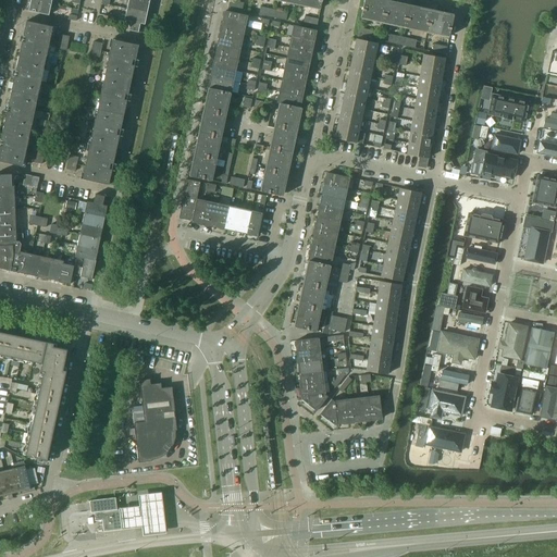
[(31,0),(28,11),(48,15),(51,4),(31,0)]
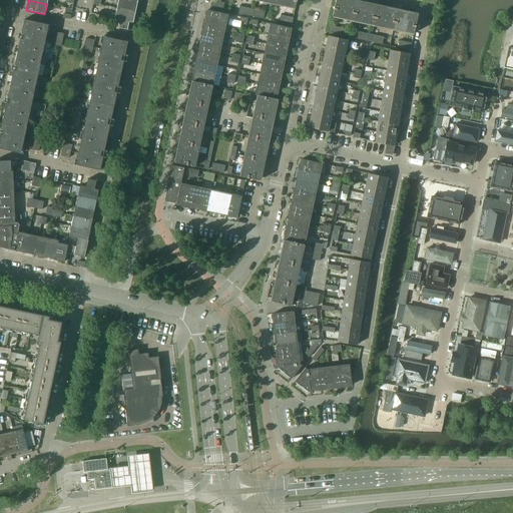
[(137,2),(126,0),(118,0),(116,8),(135,12),(137,2)]
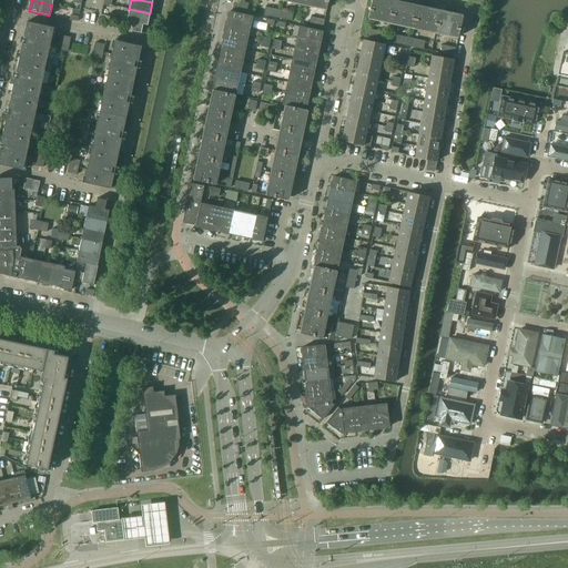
[(247,3),(234,0),(232,9),(246,11),(247,3)]
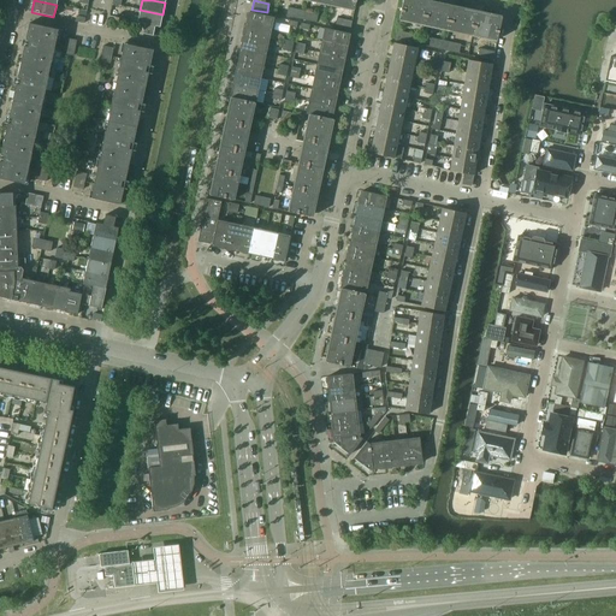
[(356,0),(330,0),(330,5),(354,10),(356,0)]
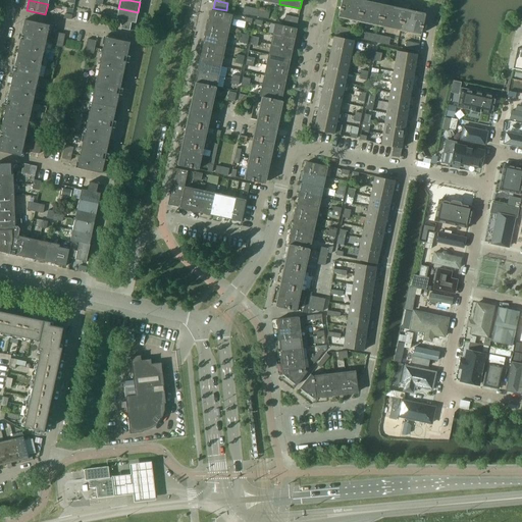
[(363,1),(357,0),(341,0),(337,17),(359,21),(363,1)]
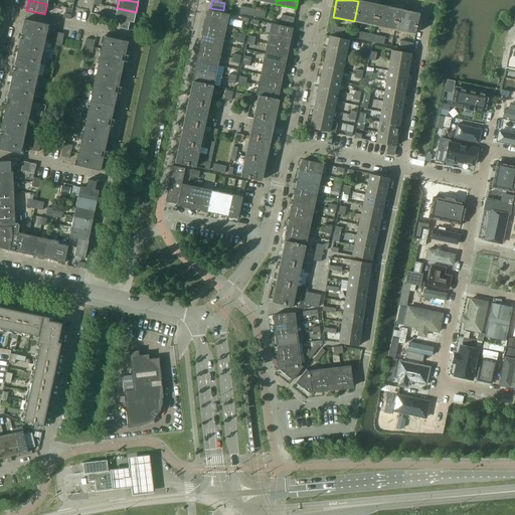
[(378,6),(358,1),(354,21),(374,25),(378,6)]
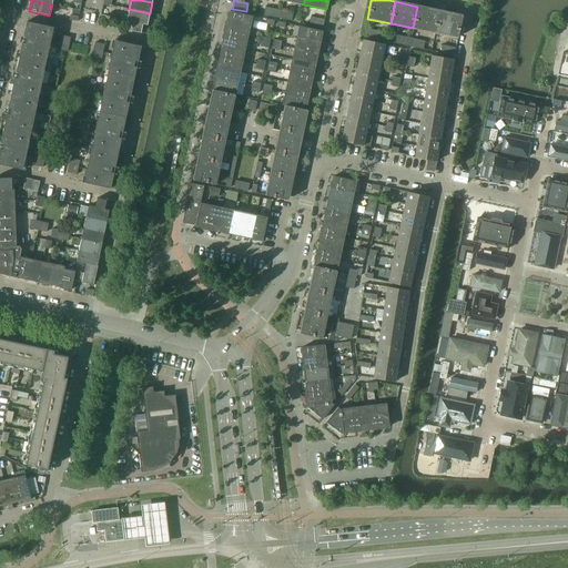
[(265,7),(263,16),(277,18),(280,10),(265,7)]
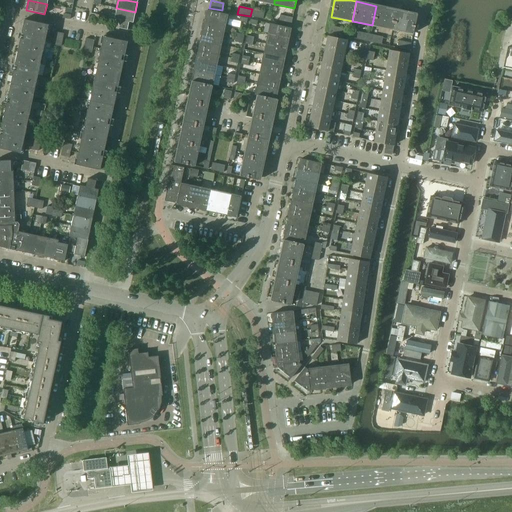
[(396,10),(376,6),(372,25),(392,30),(396,10)]
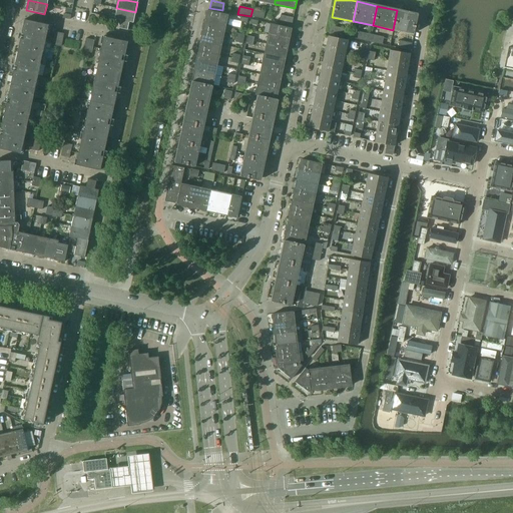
[(135,12),(116,8),(114,19),(120,20),(118,28),(127,30),(129,22),(133,23),(135,12)]
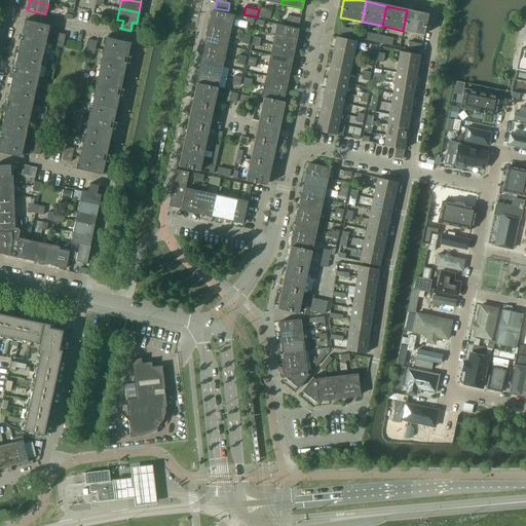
[(271,12),(259,9),(257,16),(269,20),(271,12)]
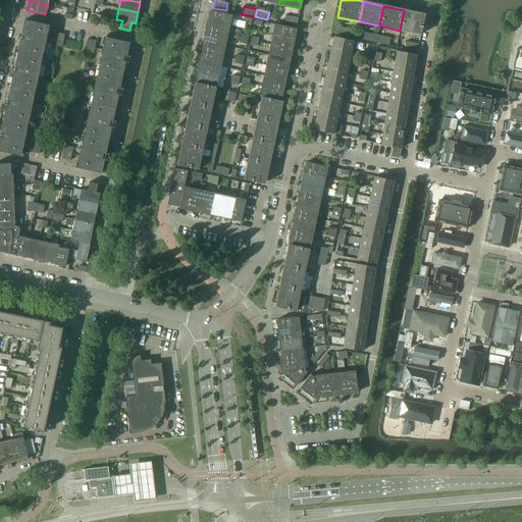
[(231,14),(211,10),(209,21),(228,25),(231,14)]
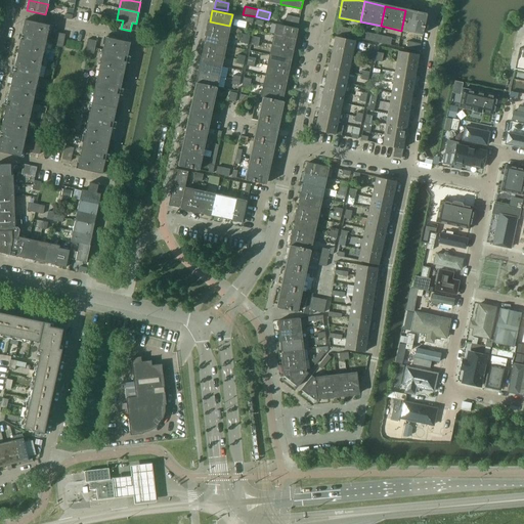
[(427,14),(405,10),(401,31),(423,35),(427,14)]
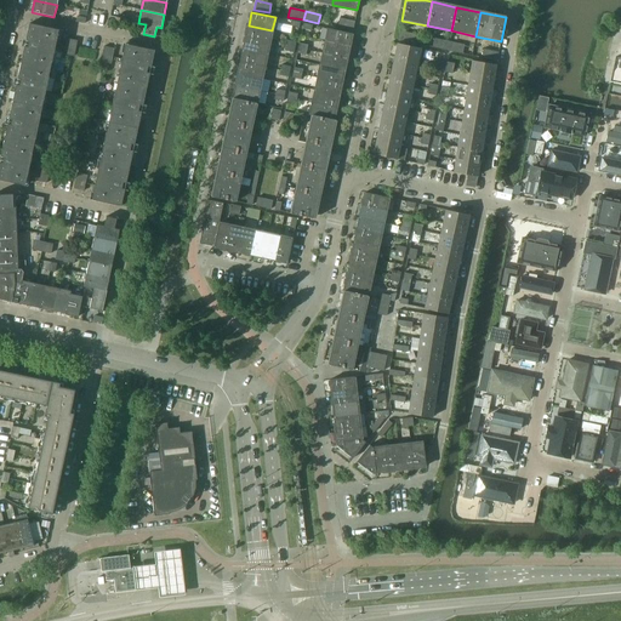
[(340,18),(337,27),(353,30),(354,22),(340,18)]
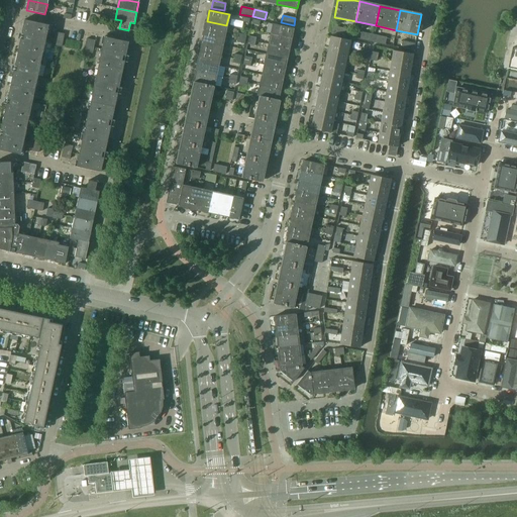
[(24,20),(21,33),(17,53),(41,58),(48,25),(24,20)]
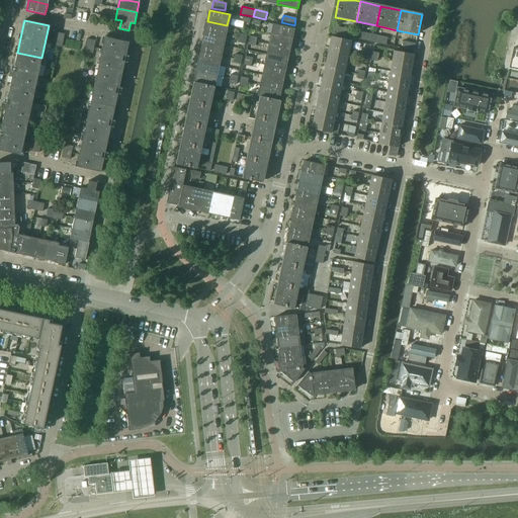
[(227,25),(207,21),(205,31),(225,35),(227,25)]
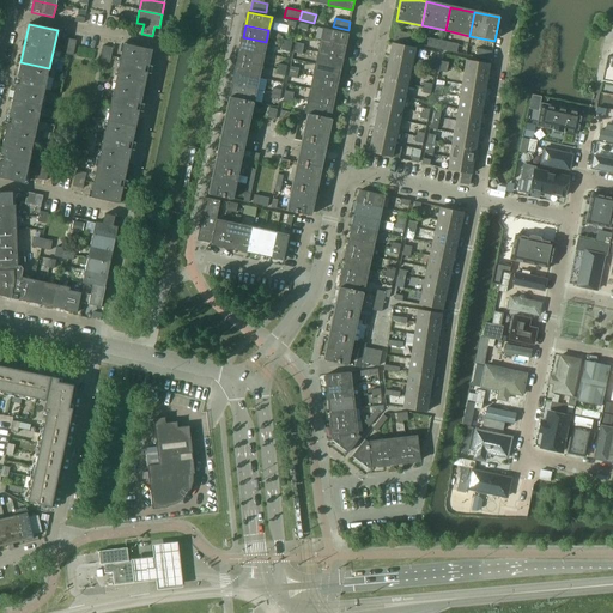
[(347,34),(323,29),(321,41),(345,46),(347,34)]
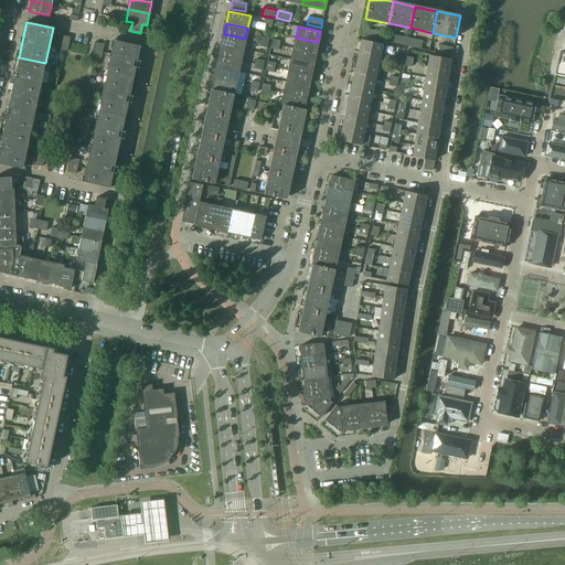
[(377,31),(363,29),(362,36),(375,40),(377,31)]
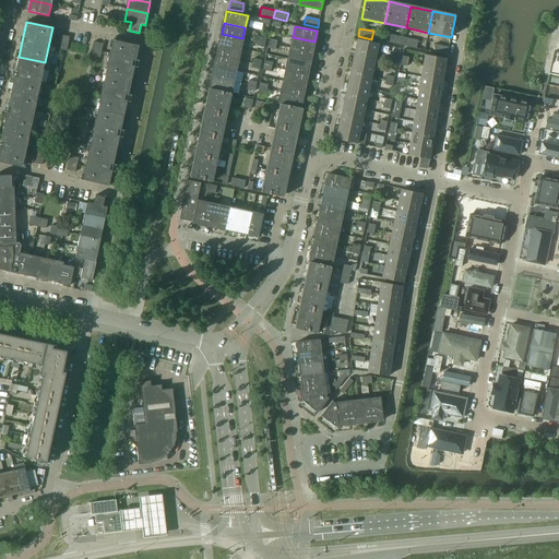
[(242,38),(222,34),(218,45),(240,49),(242,38)]
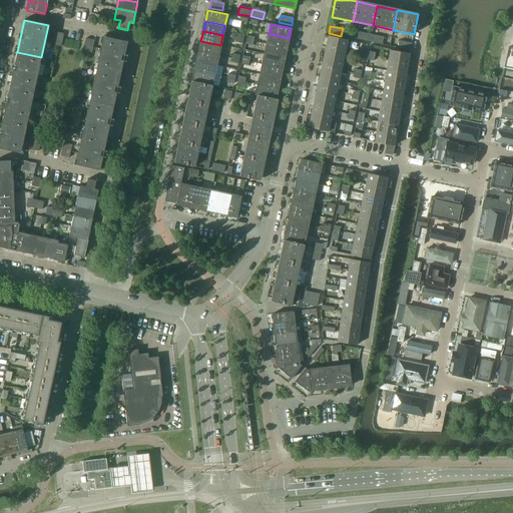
[(63,34),(55,32),(52,45),(61,47),(63,34)]
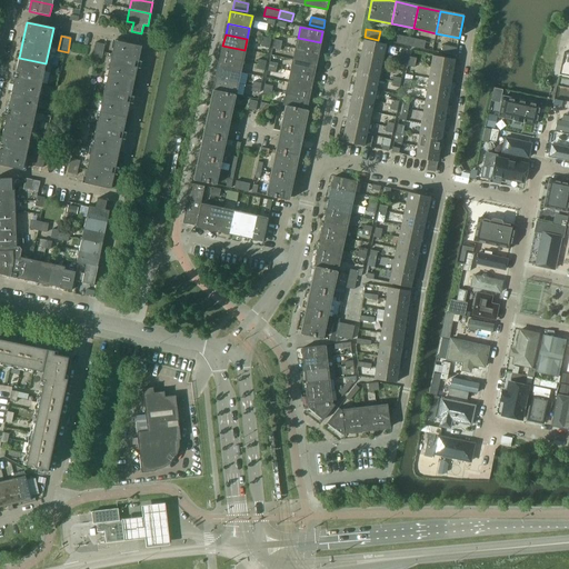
[(398,36),(396,43),(409,47),(411,38),(398,36)]
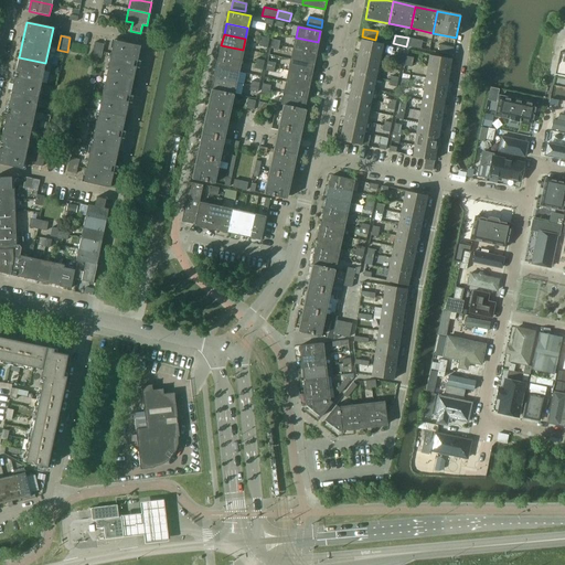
[(318,42),(296,38),(294,49),(316,54),(318,42)]
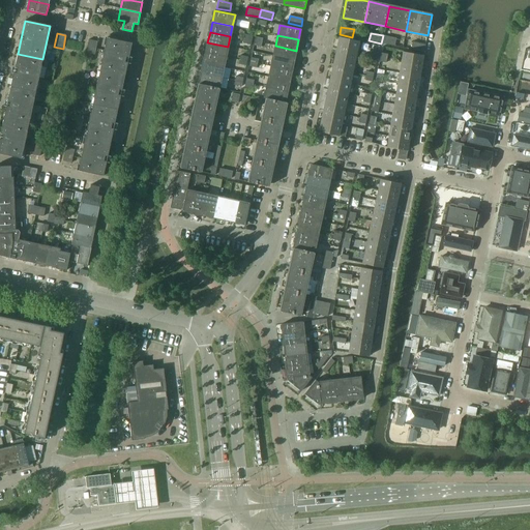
[(395,38),(383,35),(381,43),(394,46),(395,38)]
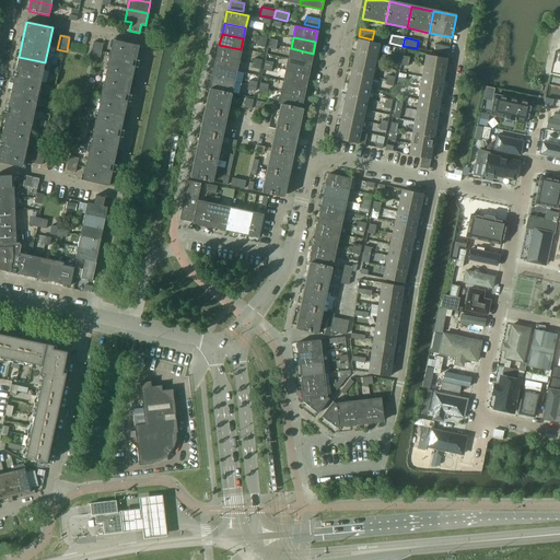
[(139,46),(113,39),(105,76),(131,81),(139,46)]
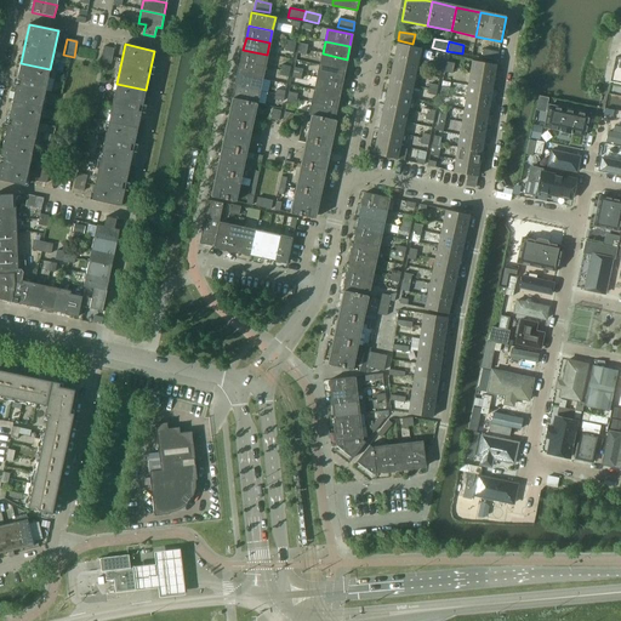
[(397,44),(394,56),(417,62),(421,49),(397,44)]
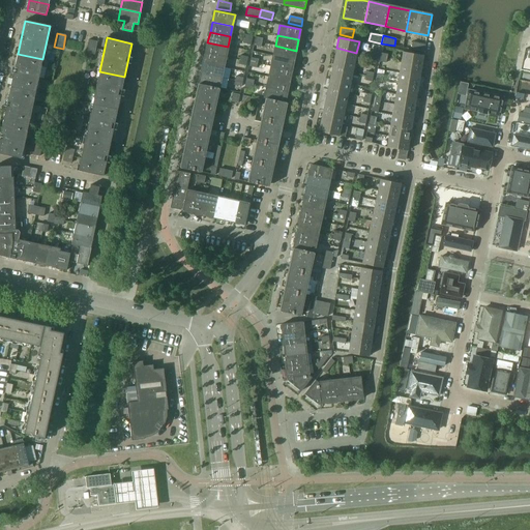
[(86,53),(88,54),(94,55),(97,41),(88,39),(86,53)]
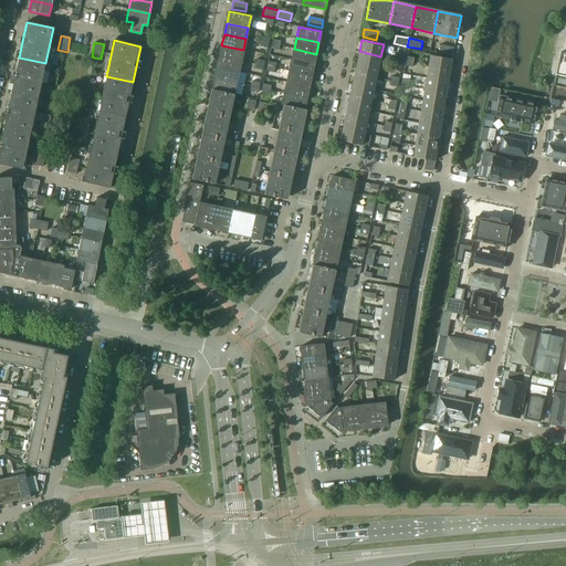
[(440,44),(439,53),(452,55),(454,48),(440,44)]
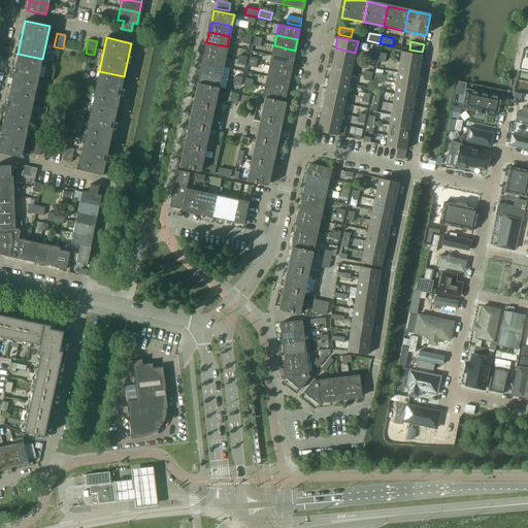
[(227,46),(206,42),(204,53),(225,57),(227,46)]
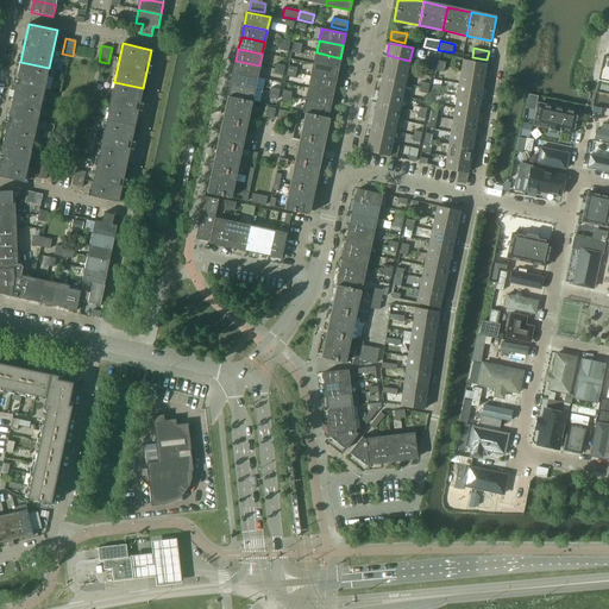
[(340,58),(316,52),(314,64),(337,69),(340,58)]
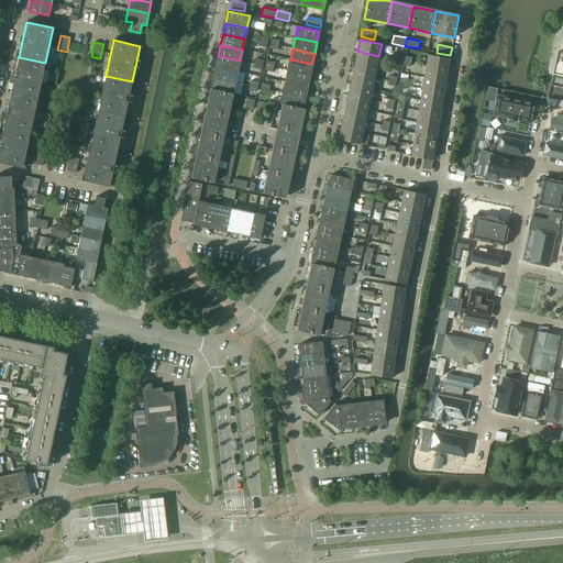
[(357,51),(355,62),(376,67),(378,56),(357,51)]
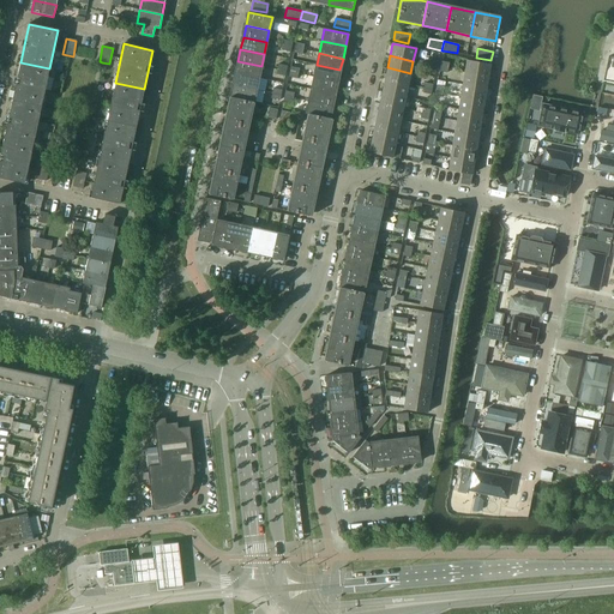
[(491,64),(467,60),(464,73),(488,77),(491,64)]
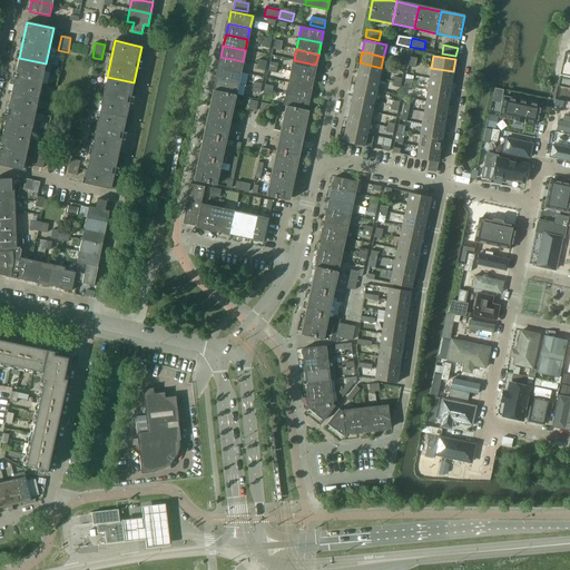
[(220,57),(218,68),(241,72),(243,61),(220,57)]
